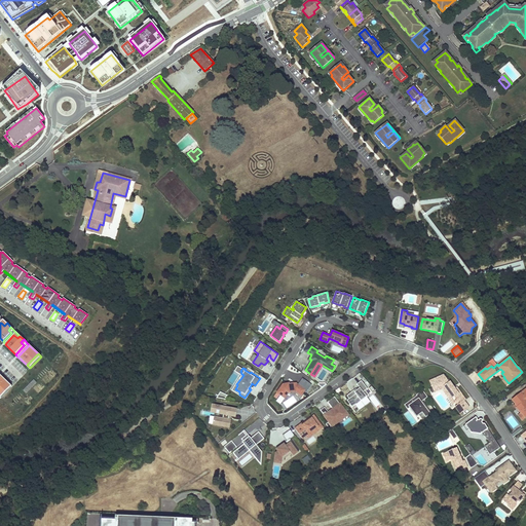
[(0,374),(0,392),(9,383),(0,374)]
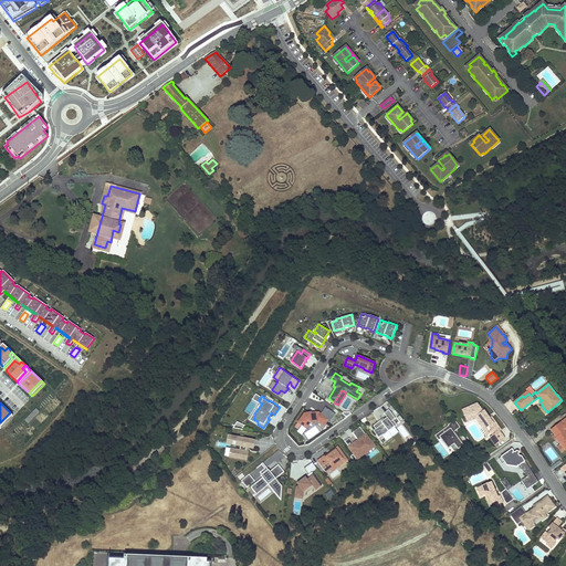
[(262,404),(260,402),(249,418),(258,425),(258,421),(253,419),(255,415),(254,413),(262,404)]
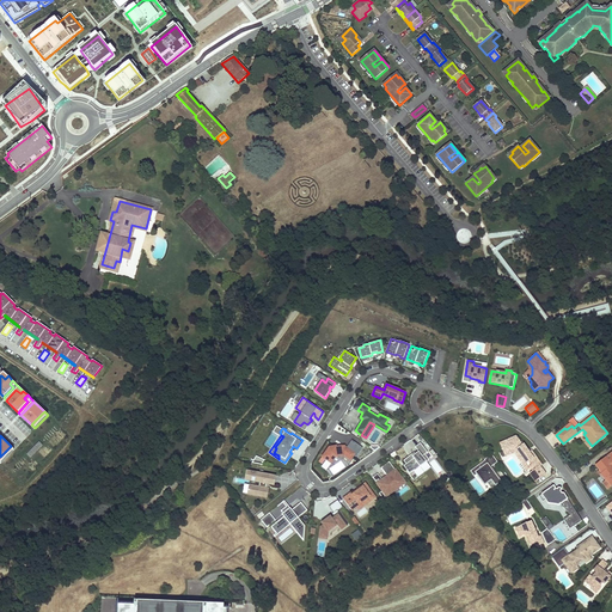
[(515,435),(500,444),(505,457),(510,453),(510,452),(516,450),(527,463),(528,461),(532,466),(530,467),(532,471),(528,473),(534,481),(545,473),(539,465),(542,464),(532,452),(531,453),(528,452),(524,444),(522,445),(515,435)]
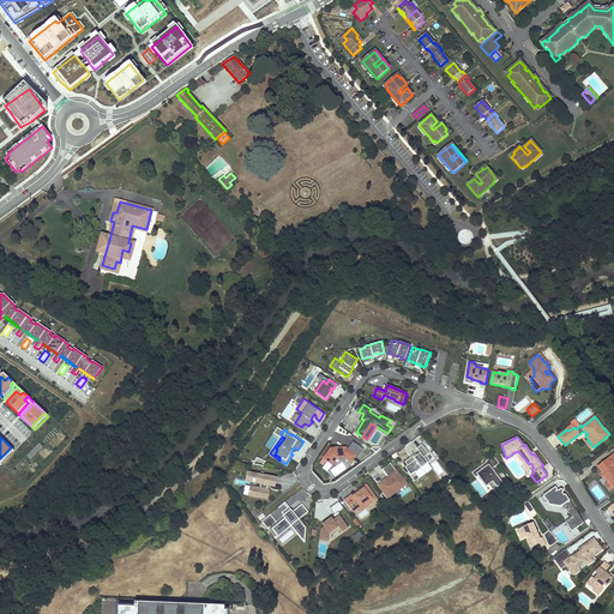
[(338,458),(338,457),(344,456),(351,461),(355,456),(357,458),(363,449),(353,440),(348,447),(345,446),(337,447),(337,449),(333,450),(332,447),(330,447),(320,462),(323,464),(326,459),(332,464),(336,458),(338,458)]
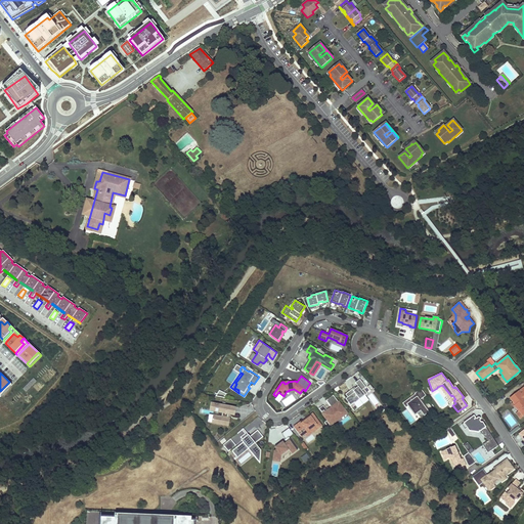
[(348,397),(345,398),(350,405),(354,402),(366,393),(363,389),(365,387),(359,379),(355,383),(358,387),(359,388),(356,390),(355,389),(354,387),(345,394),(348,397)]
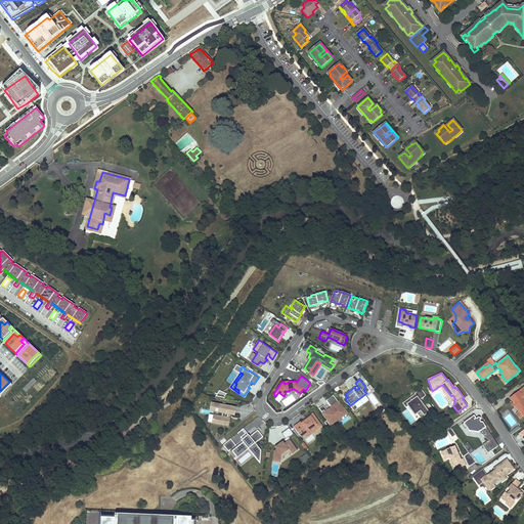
[(9,382),(0,391),(0,395),(1,396),(12,385),(9,382)]
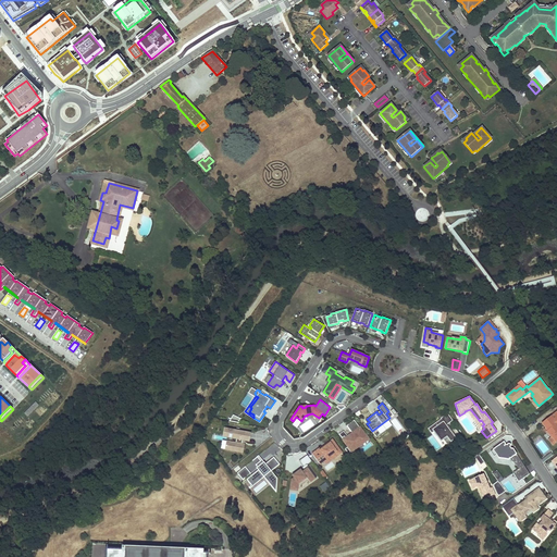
[(465,411),(465,412),(468,411),(480,428),(482,425),(484,424),(481,420),(480,421),(470,409),(465,411)]
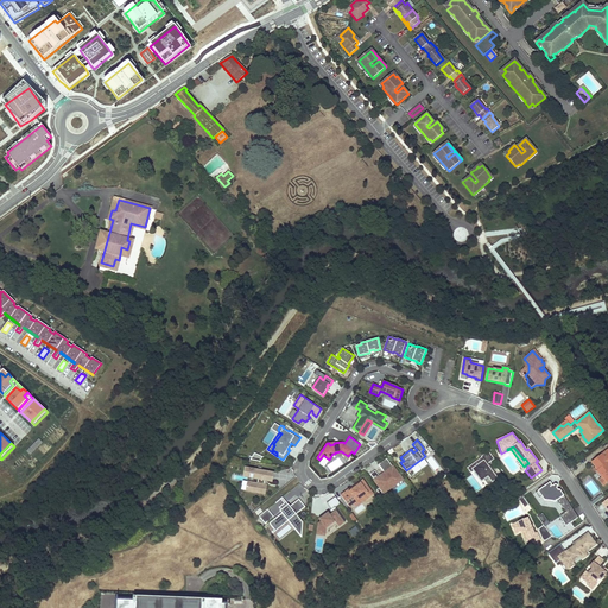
[(607,449),(591,462),(596,468),(597,467),(600,469),(597,472),(602,477),(603,477),(607,482),(607,480),(607,466),(607,464),(607,462),(607,449)]
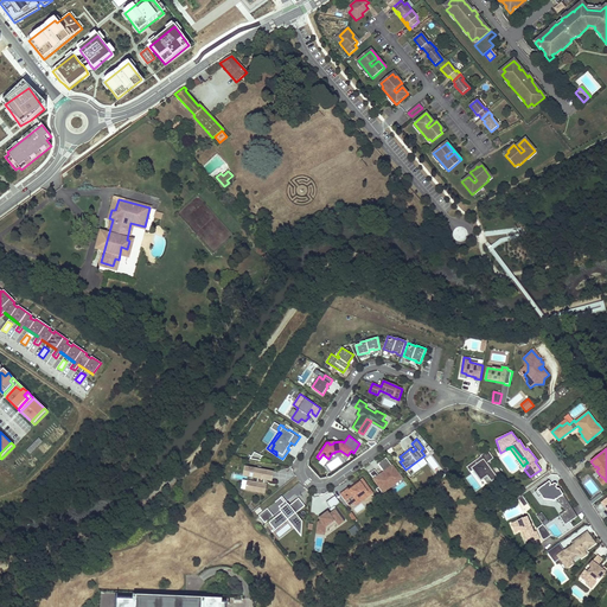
[(486,462),(493,458),(487,451),(480,455),(480,457),(466,467),(470,472),(474,470),(480,478),(484,477),(487,481),(496,475),(486,462)]
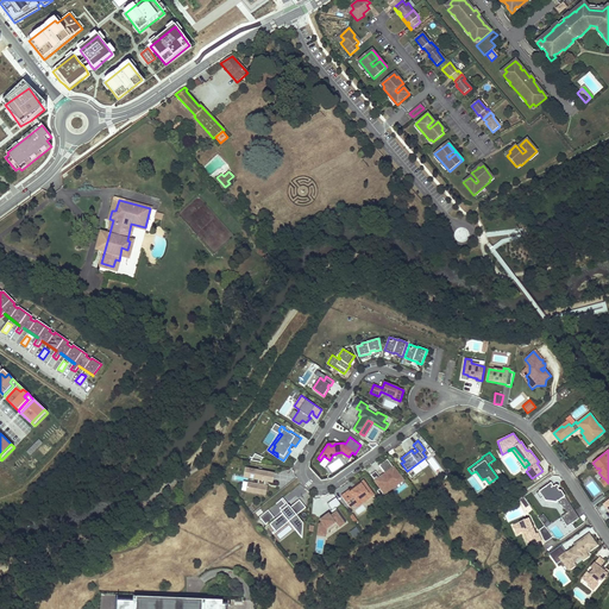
[(397,473),(387,459),(380,465),(385,473),(380,477),(376,471),(371,475),(381,488),(384,485),(388,490),(399,482),(394,476),(397,473)]
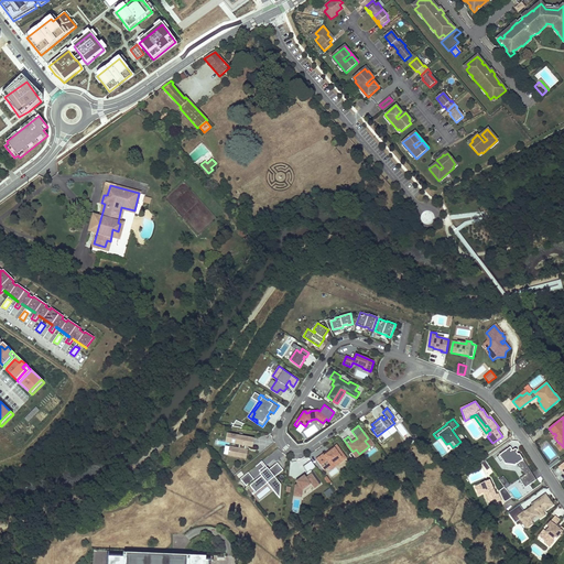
[(253,437),(227,432),(226,441),(239,444),(239,447),(229,445),(228,454),(246,457),(247,448),(245,448),(246,445),(248,445),(252,446),(253,437)]
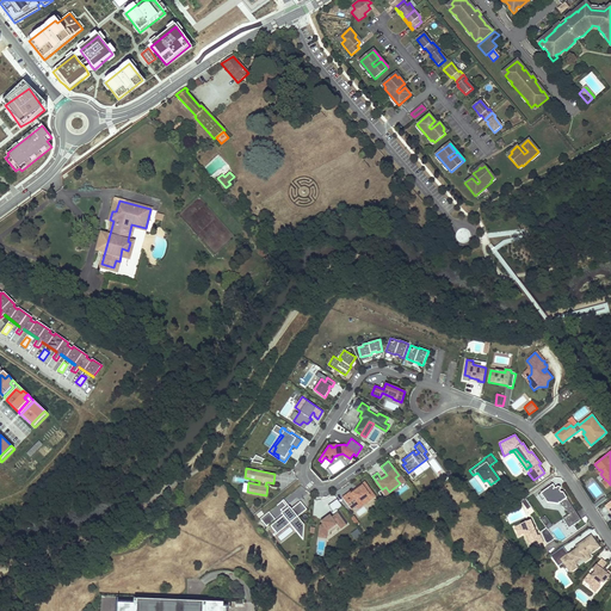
[(371,493),(364,481),(357,487),(358,489),(356,491),(355,491),(351,493),(350,492),(341,497),(350,508),(353,506),(362,500),(364,503),(371,498),(369,494),(371,493)]
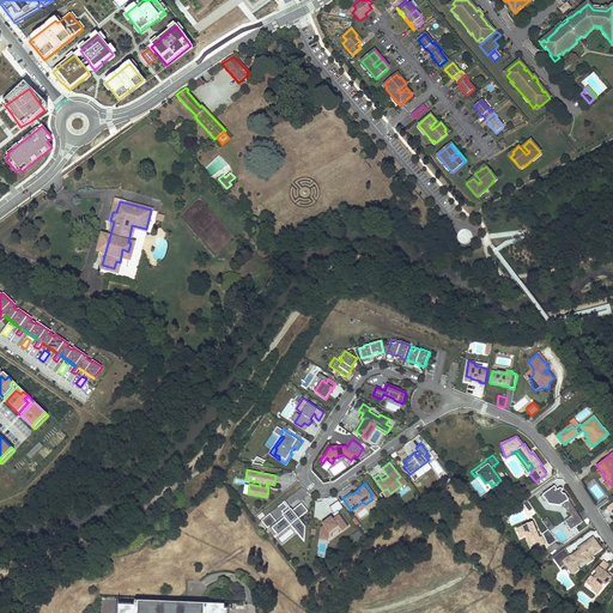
[(554,486),(540,497),(544,502),(546,501),(548,504),(559,505),(563,503),(565,507),(565,508),(568,510),(569,511),(571,515),(566,519),(572,528),(583,520),(564,493),(562,493),(560,491),(562,491),(562,490),(560,489),(559,489),(558,489),(558,490),(556,489),(556,487),(554,486)]
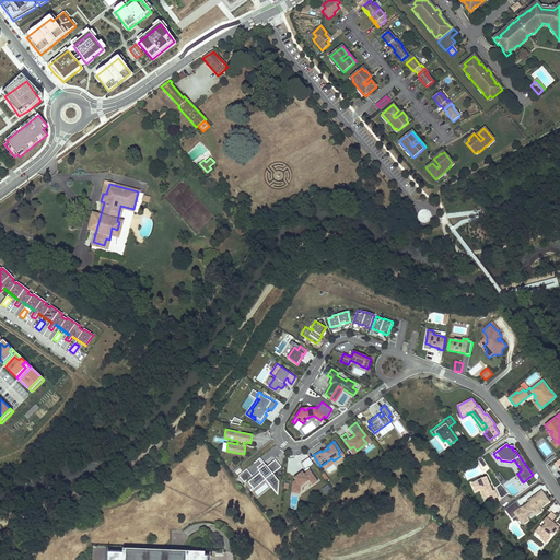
[(308,456),(301,463),(305,468),(303,469),(305,473),(303,474),(302,471),(294,477),(295,479),(293,481),(292,489),(299,490),(300,486),(308,479),(312,483),(318,479),(308,466),(313,463),(308,456)]
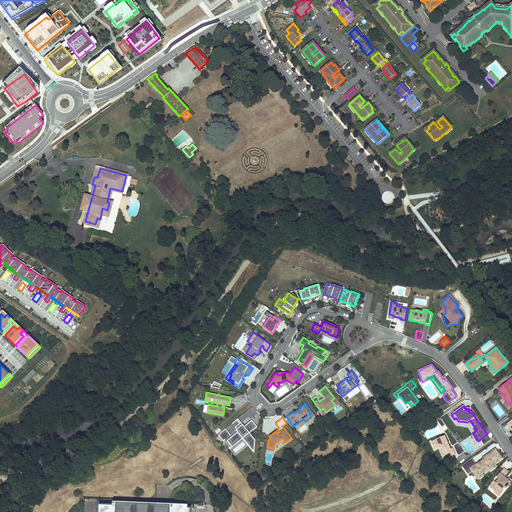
[(441,427),(445,425),(440,418),(437,420),(441,427)]
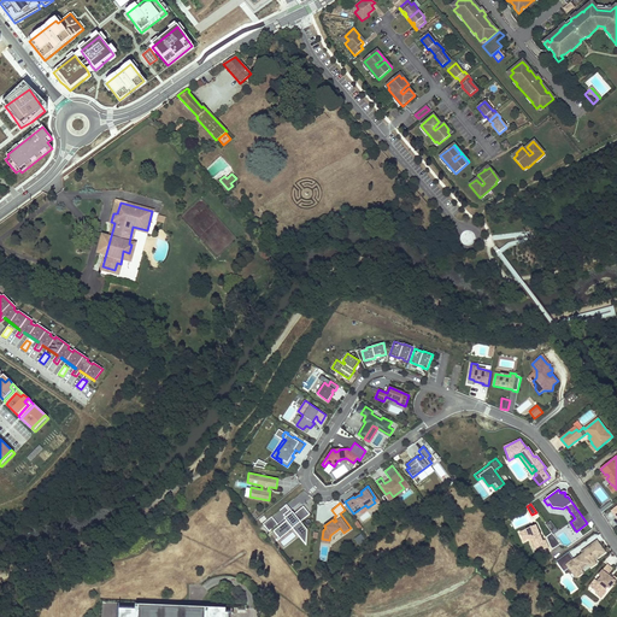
[(285,519),(272,530),(277,536),(286,530),(286,529),(289,526),(291,527),(292,526),(294,529),(293,530),(297,534),(298,533),(304,540),(305,539),(306,529),(299,519),(307,512),(303,506),(292,515),(288,510),(282,513),(285,517),(286,519),(285,519)]
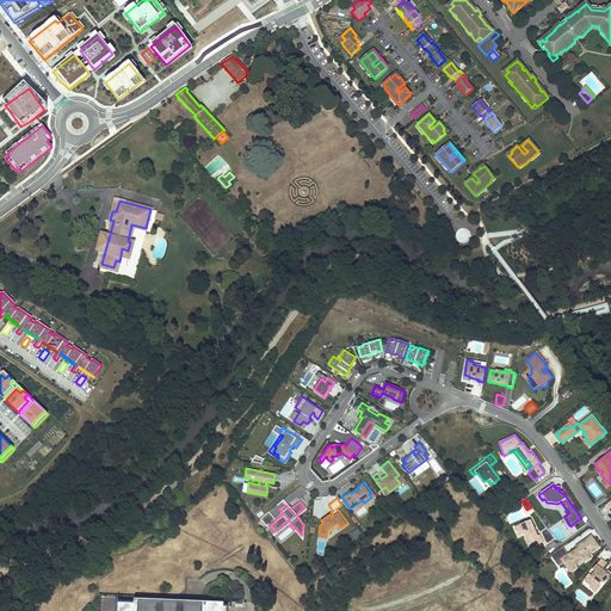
[(269,511),(259,518),(265,525),(275,518),(269,511)]
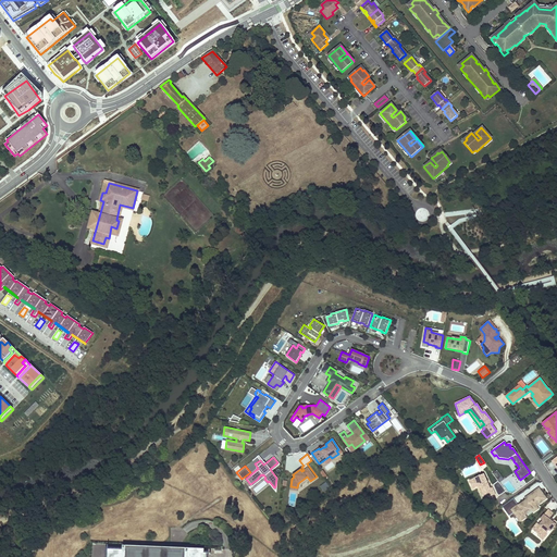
[(497,470),(493,473),(498,483),(503,480),(497,470)]
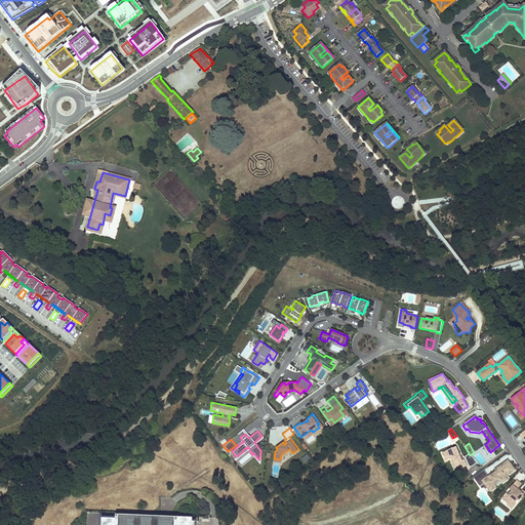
[(455,447),(443,453),(446,460),(451,458),(454,465),(457,462),(458,467),(459,469),(467,466),(463,459),(461,460),(455,447)]
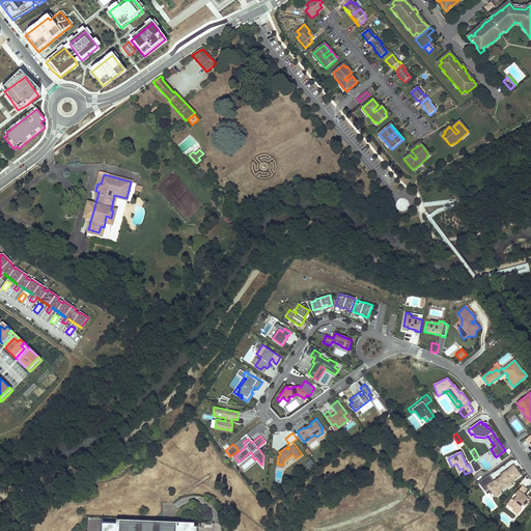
[(292,454),(284,460),(283,465),(285,465),(286,462),(292,457),(295,459),(296,458),(292,454)]
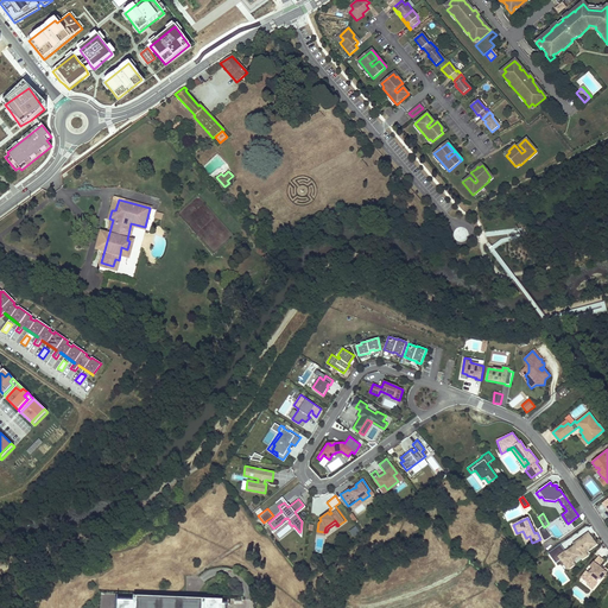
[(356,526),(349,531),(354,538),(360,533),(356,526)]
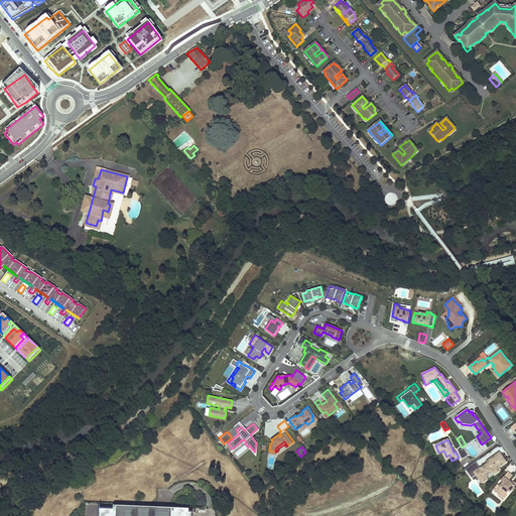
[(475,462),(465,469),(472,478),(476,475),(477,474),(479,477),(484,474),(486,477),(493,472),(495,474),(499,471),(497,469),(506,462),(499,453),(490,459),(490,460),(490,461),(491,462),(490,462),(490,463),(489,464),(487,464),(480,469),(475,462)]
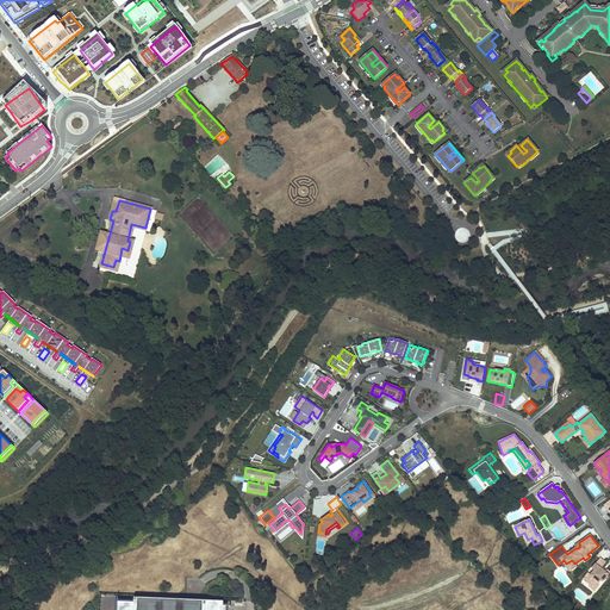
[(601,559),(592,568),(595,570),(591,576),(589,573),(584,579),(591,585),(597,585),(598,583),(602,579),(604,580),(609,572),(608,571),(603,571),(601,568),(603,566),(605,562),(601,559)]
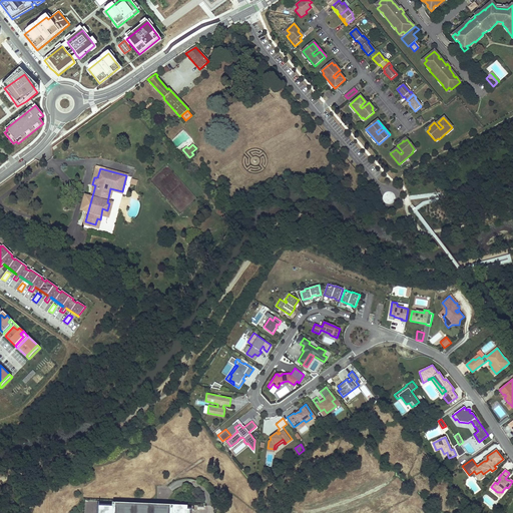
[(474,471),(473,472),(479,480),(485,476),(483,474),(481,471),(476,474),(474,471)]
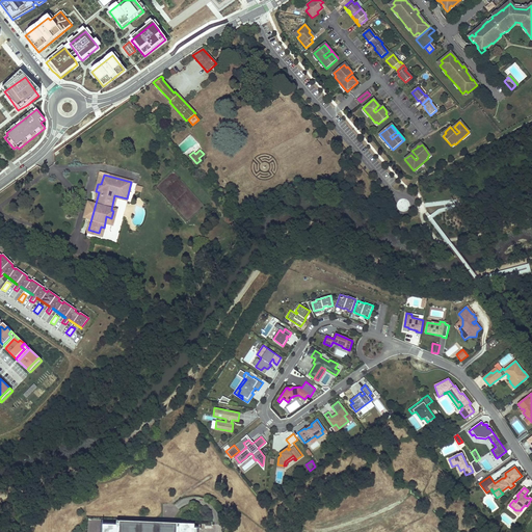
[(116,525),(101,524),(100,531),(197,531),(198,528),(194,528),(194,526),(178,525),(177,526),(177,527),(121,525),(121,524),(120,523),(118,523),(116,522),(116,525)]
